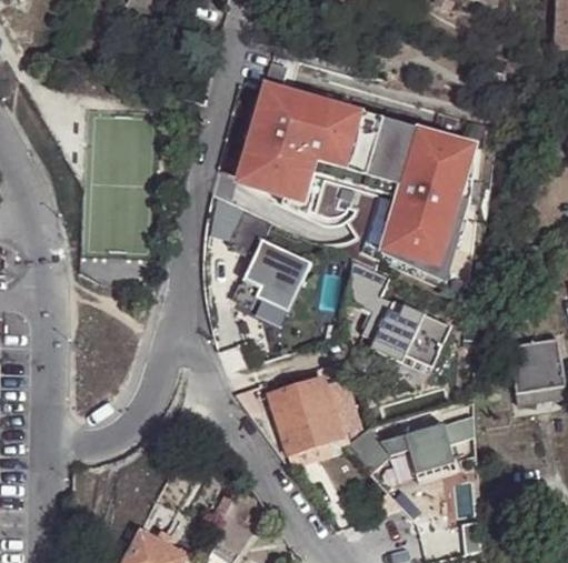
[(555,0),(556,54),(567,53),(567,0),(555,0)]
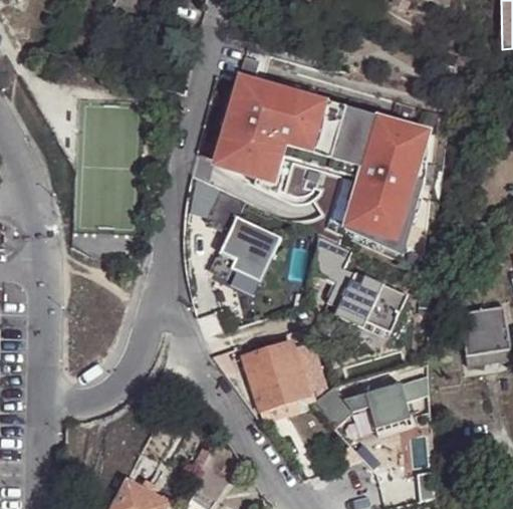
[(260,57),(245,53),(234,89),(238,90),(229,123),(225,122),(214,157),(257,178),(262,167),(278,171),(286,144),(362,166),(355,186),(359,188),(355,202),(351,201),(344,226),(403,253),(415,212),(406,210),(410,195),(418,197),(422,182),(415,179),(421,160),(415,158),(420,144),(426,146),(431,129),(312,94),(312,96),(292,90),(293,88),(254,76),(260,57)]
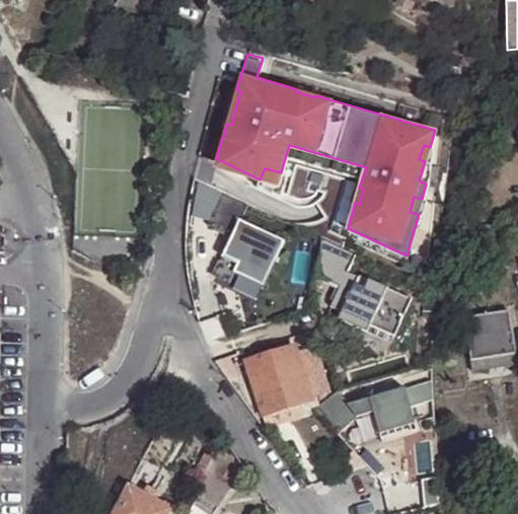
[(296,89),(295,91),(315,97),(315,95),(317,88),(298,83),(296,89)]
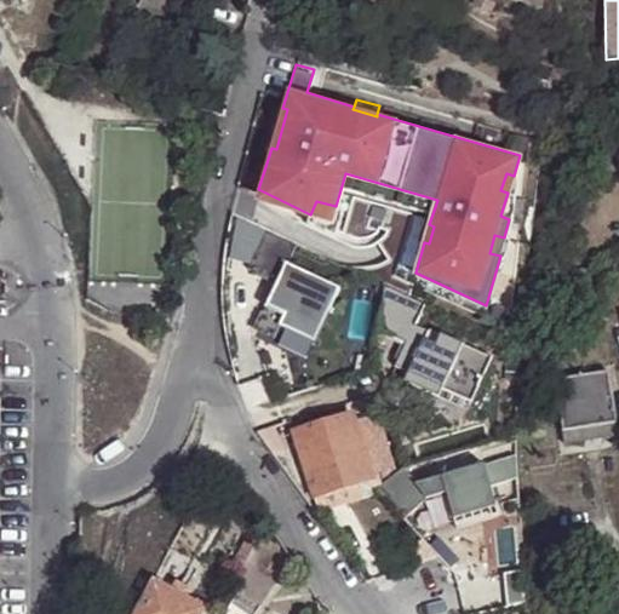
[(316,201),(310,214),(331,224),(336,206),(316,201)]
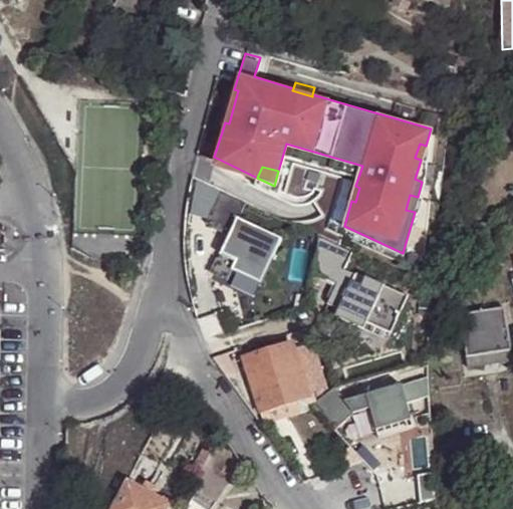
[(245,199),(219,187),(206,219),(229,230),(212,268),(228,276),(232,266),(260,279),(280,235),(237,214),(245,199)]
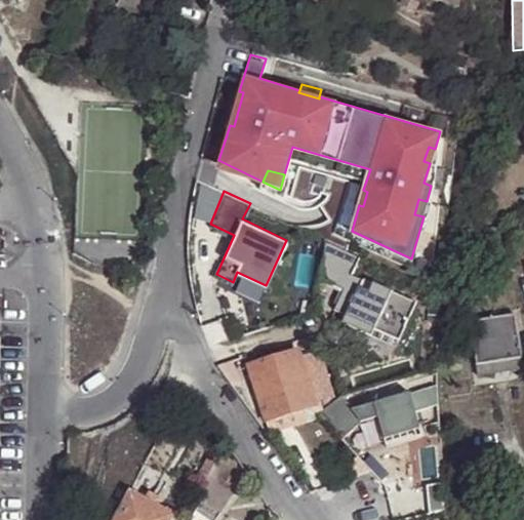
[(357,252),(322,237),(316,277),(339,287),(330,308),(395,337),(412,301),(369,280),(366,287),(356,283),(360,276),(349,271),(357,252)]
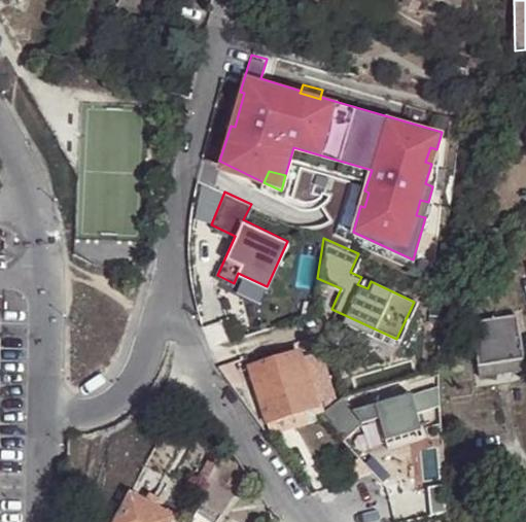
[(518,318),(471,322),(478,367),(523,362),(518,318)]
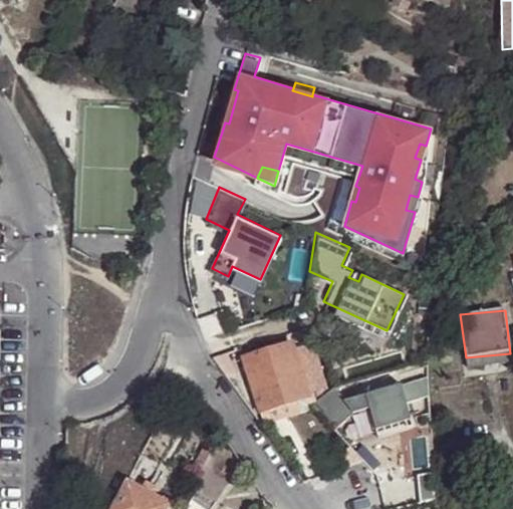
[(292,335),(244,352),(262,404),(309,388),(292,335)]
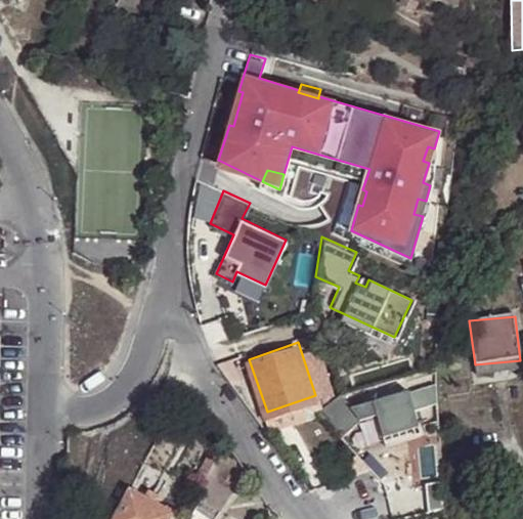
[(318,403),(312,405),(316,409),(338,433),(357,416),(374,411),(382,440),(418,431),(410,405),(434,398),(432,384),(433,381),(349,404),(340,390),(337,391),(321,402),(318,403)]
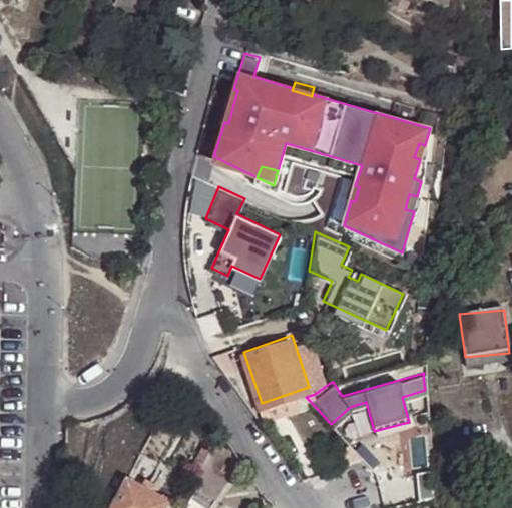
[(312,395),(309,387),(262,403),(267,416),(310,401),(306,397),(312,395)]
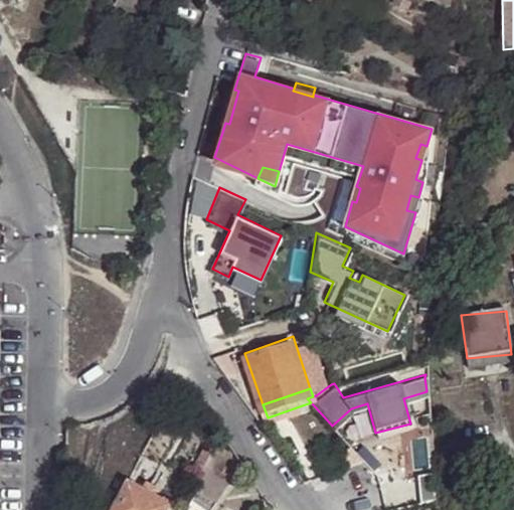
[(125,476),(107,509),(163,509),(169,499),(153,491),(141,484),(125,476)]
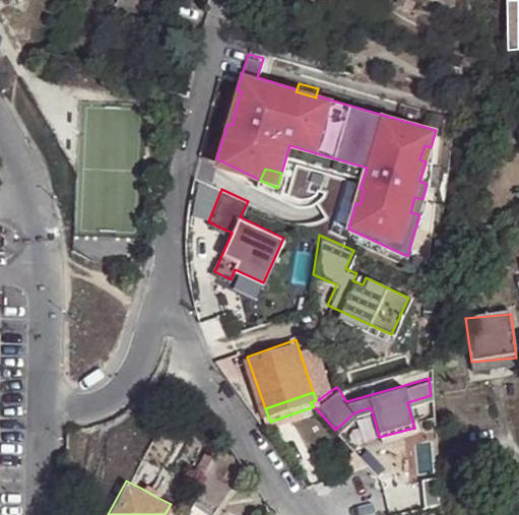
[(142,489),(154,496),(157,491),(155,488),(148,484),(144,484),(142,489)]
